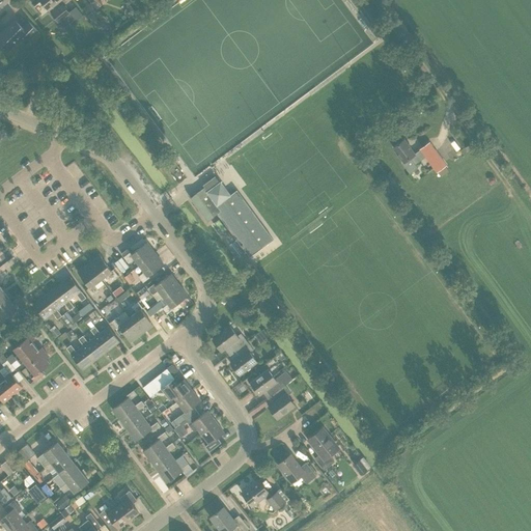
[(58,22),(70,14),(62,4),(60,6),(57,3),(60,0),(39,0),(49,10),(52,14),(51,14),(58,22)]
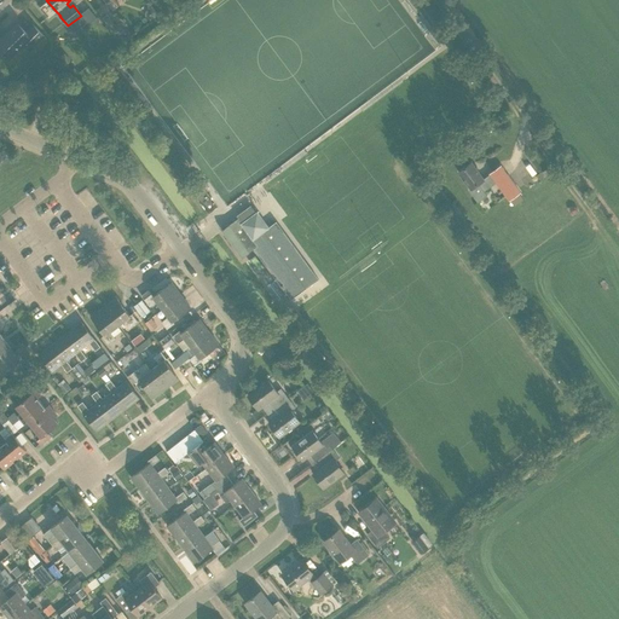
[(97,17),(88,7),(82,13),(91,22),(97,17)]
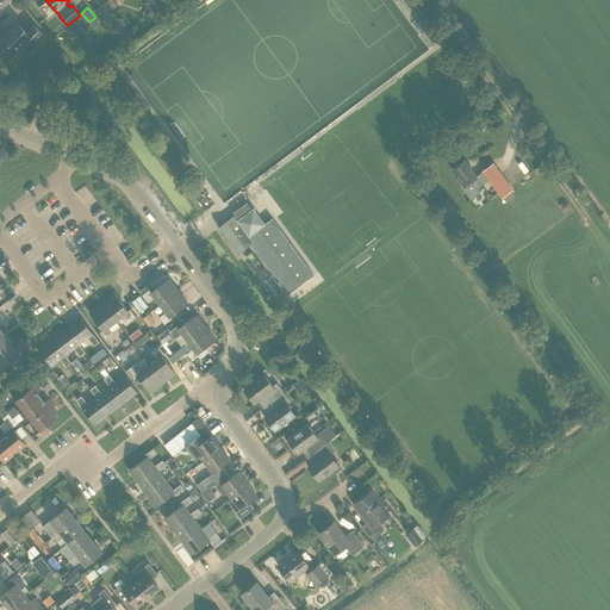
[(114,25),(105,13),(100,18),(113,33),(122,26),(118,22),(114,25)]
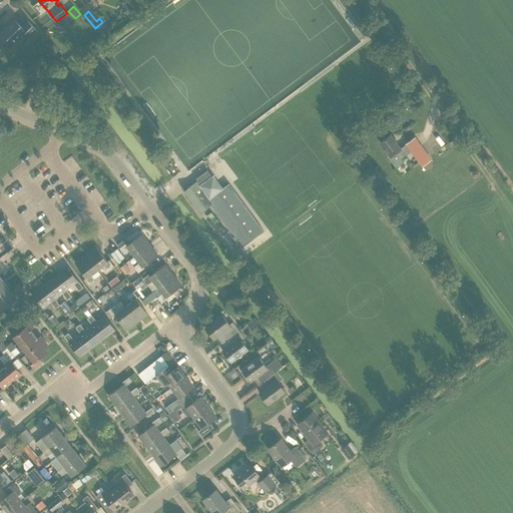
[(15,20),(0,35),(0,41),(7,48),(20,36),(25,42),(37,30),(27,19),(20,26),(15,20)]
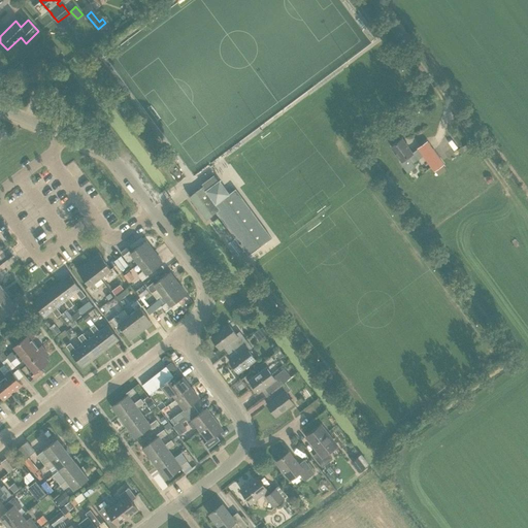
[(423,156),(434,171),(443,164),(427,141),(417,149),(418,150),(413,153),(401,138),(391,146),(400,160),(399,162),(407,172),(416,166),(413,163),(423,156)]
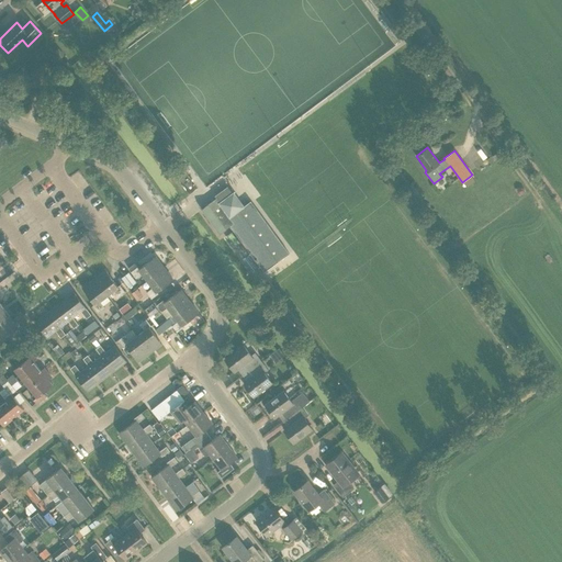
[(493,156),(498,164),(505,159),(498,152),(493,156)]
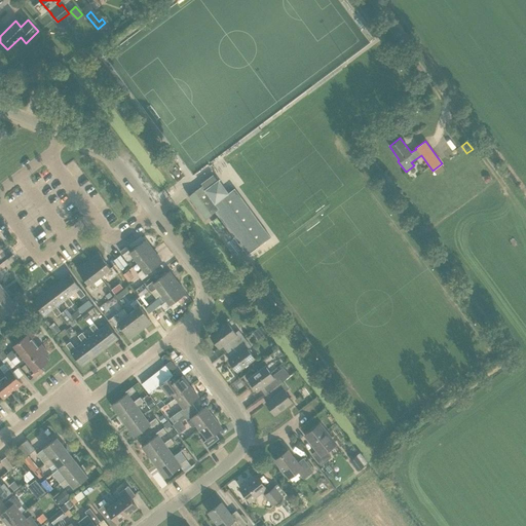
[(39,181),(50,174),(47,168),(35,176),(39,181)]
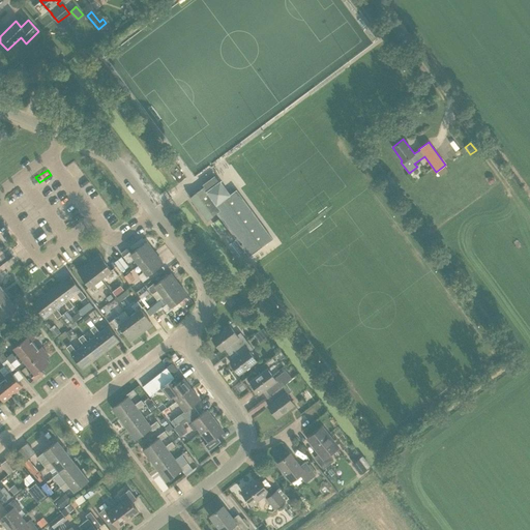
[(189,198),(205,218),(207,221),(213,215),(217,212),(249,256),(272,239),(236,189),(230,195),(219,181),(207,190),(204,187),(189,198)]
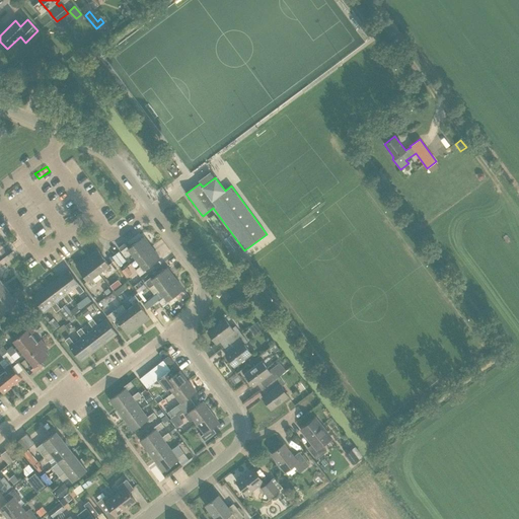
[(136,258),(151,247),(143,236),(128,248),(127,246),(121,250),(125,256),(131,252),(136,258)]
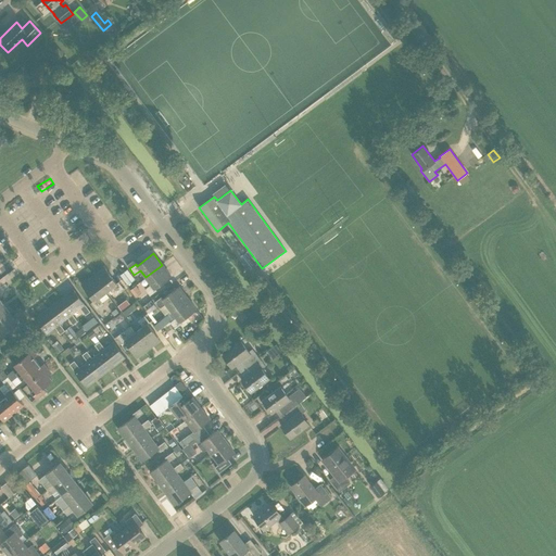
[(162,265),(146,277),(151,285),(144,289),(150,295),(156,290),(154,288),(171,276),(162,265)]
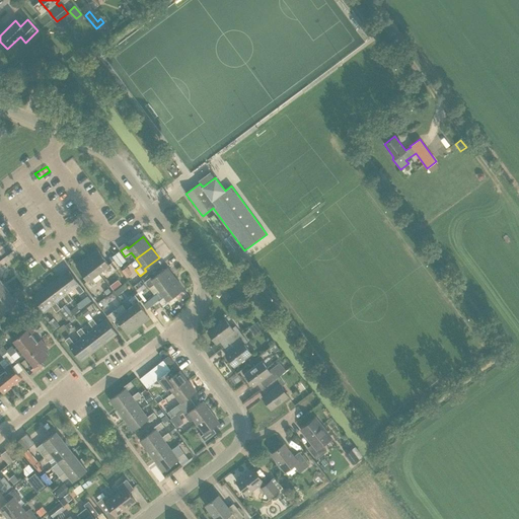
[(8,248),(0,253),(0,257),(1,260),(11,252),(8,248)]
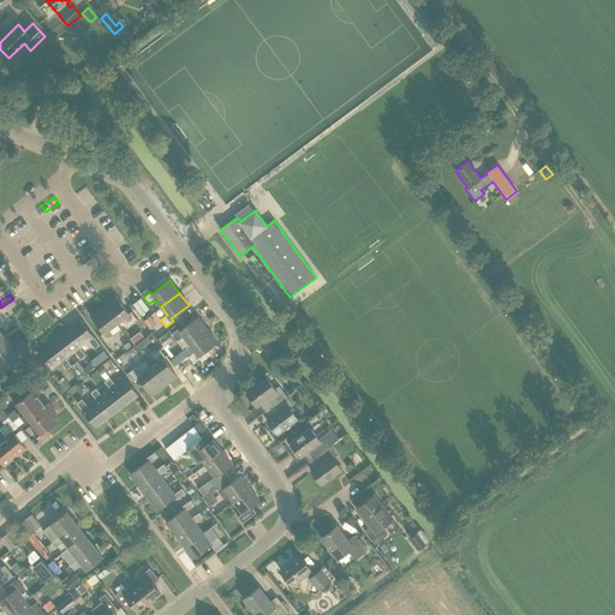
[(102,305),(117,323),(124,317),(130,324),(137,320),(131,311),(129,314),(115,296),(102,305)]
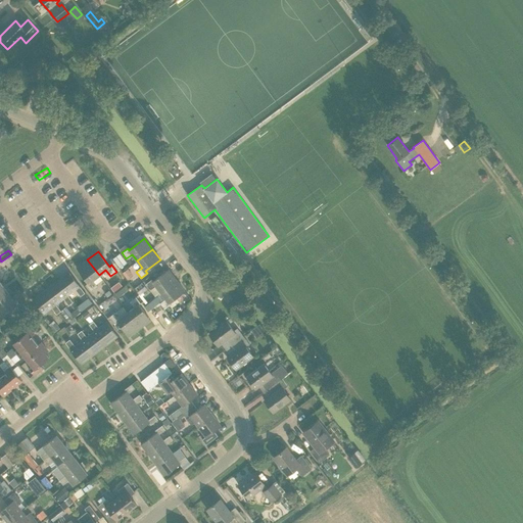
[(99,275),(87,259),(77,268),(88,283),(86,284),(91,290),(97,286),(93,280),(99,275)]
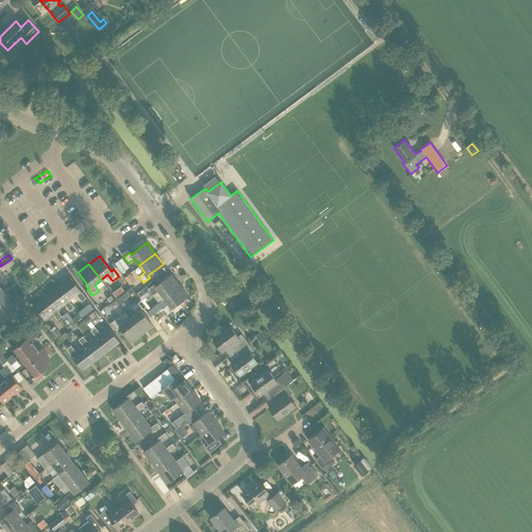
[(130,273),(124,277),(130,285),(135,280),(130,273)]
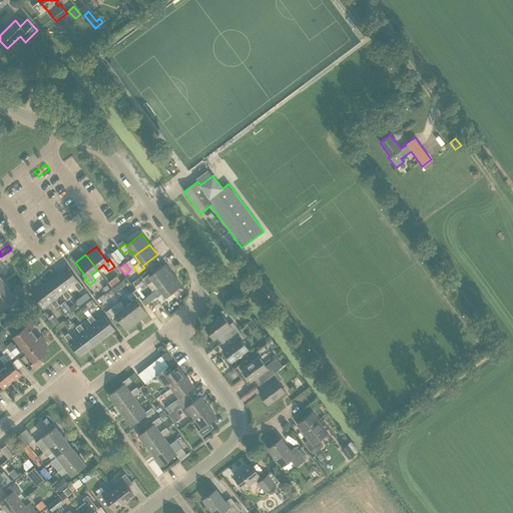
[(157,287),(172,275),(165,265),(149,276),(148,274),(142,279),(147,285),(152,280),(157,287)]
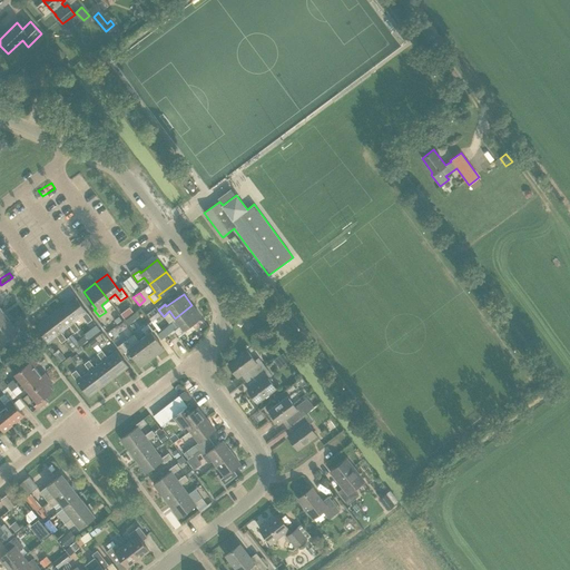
[(61,306),(74,322),(82,315),(87,323),(92,320),(75,296),(61,306)]
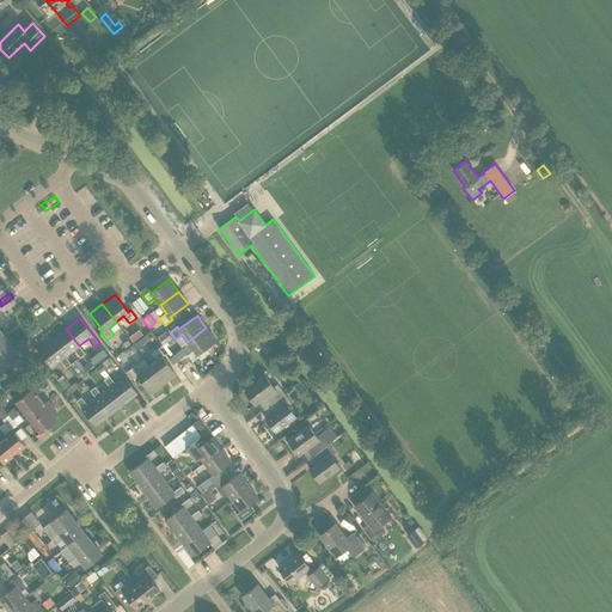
[(206,328),(188,342),(194,349),(190,353),(187,354),(187,355),(193,361),(200,356),(199,354),(215,341),(206,328)]
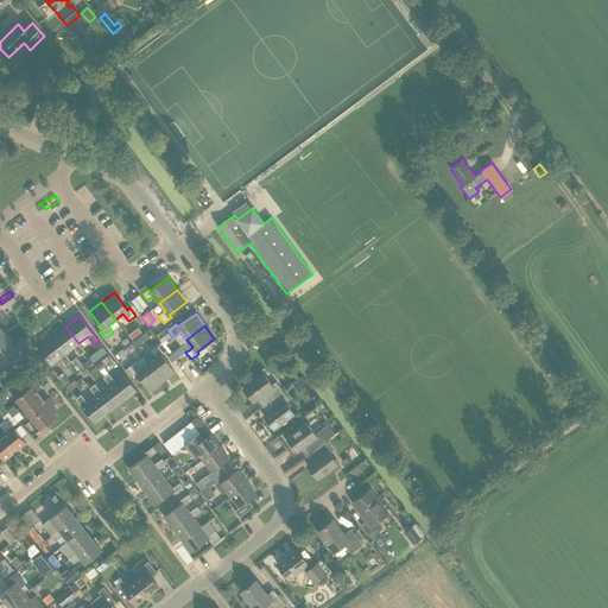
[(51,337),(64,354),(74,347),(80,355),(84,352),(78,343),(65,327),(51,337)]
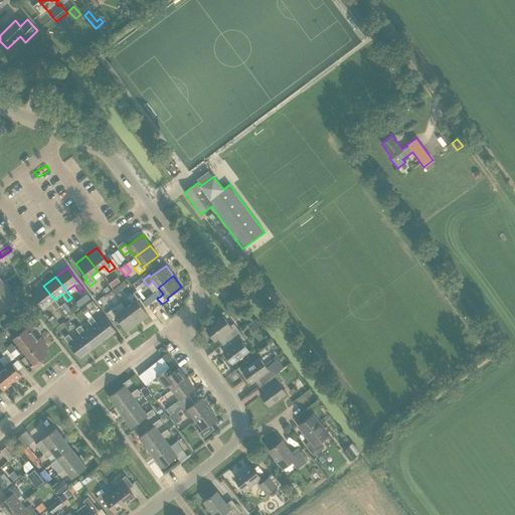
[(145,285),(140,279),(133,285),(138,291),(145,285)]
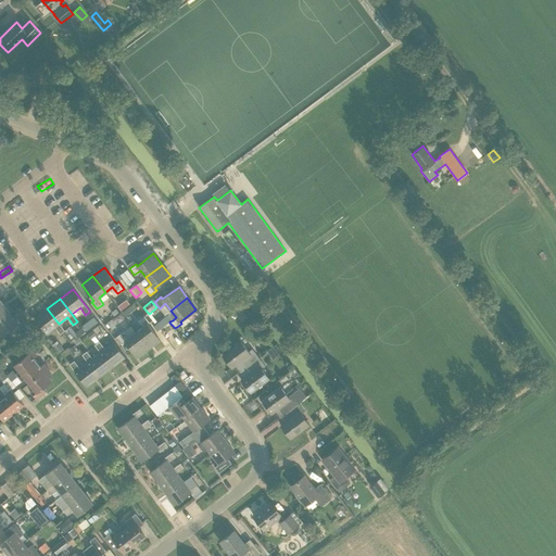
[(0,319),(10,313),(2,302),(0,303),(0,319)]
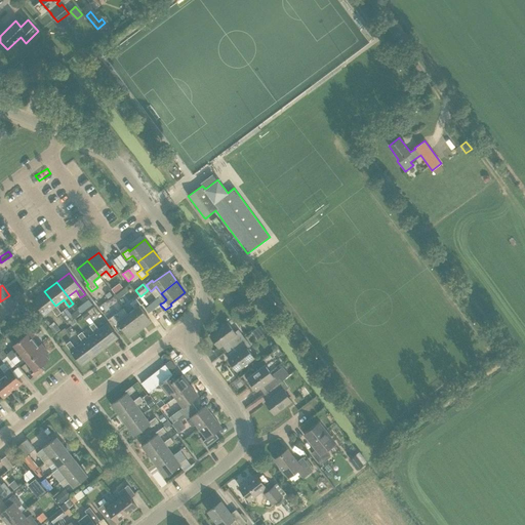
[(44,291),(32,300),(43,315),(51,309),(56,315),(61,313),(55,306),(44,291)]
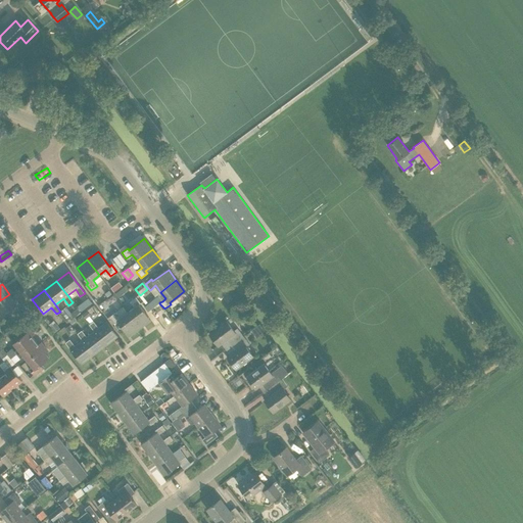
[(114,292),(102,302),(107,308),(120,298),(114,292)]
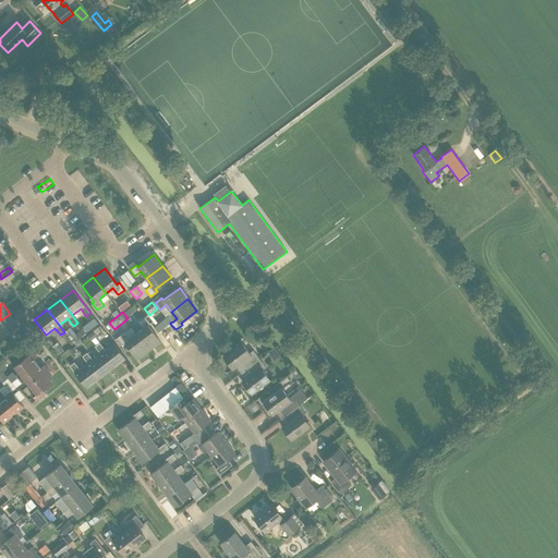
[(10,314),(0,320),(0,331),(2,336),(17,325),(10,314)]
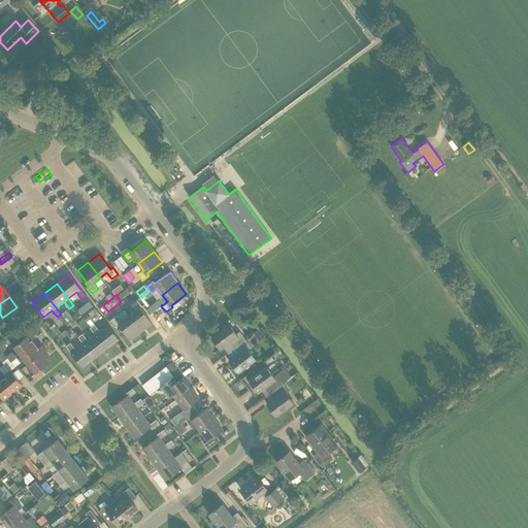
[(93,305),(88,298),(81,303),(87,309),(93,305)]
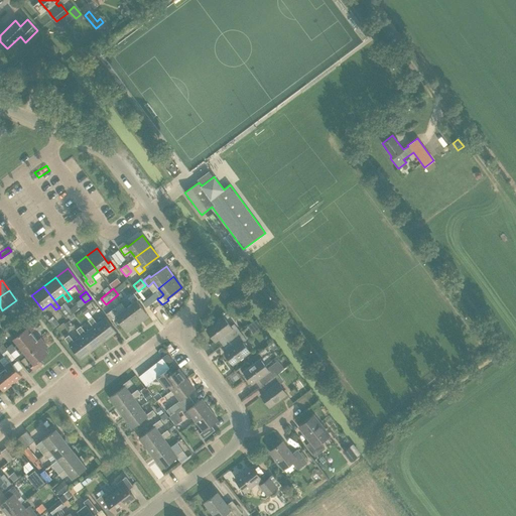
[(157,298),(160,297),(156,292),(142,303),(146,307),(157,299),(157,298)]
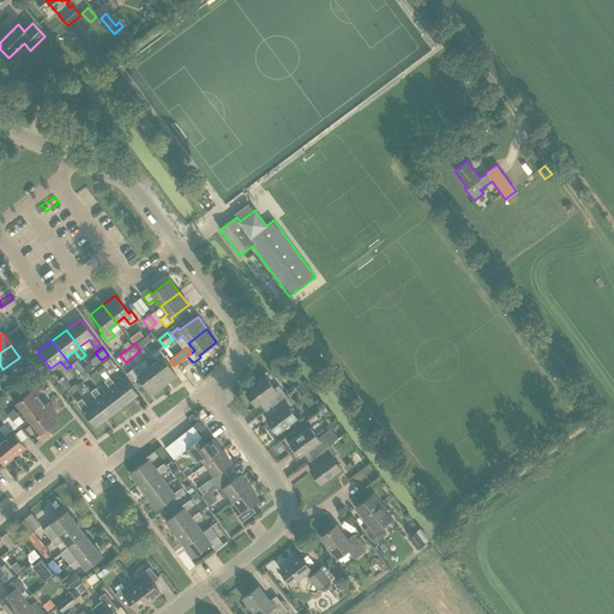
[(150,367),(163,385),(176,375),(163,357),(166,356),(160,349),(152,354),(157,361),(150,367)]
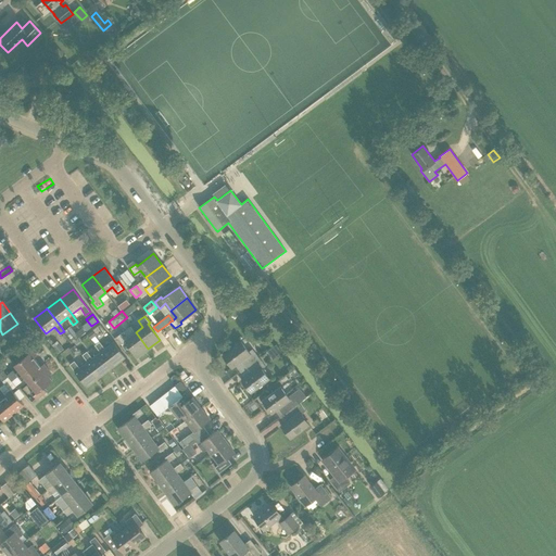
[(106,320),(100,323),(105,335),(111,332),(106,320)]
